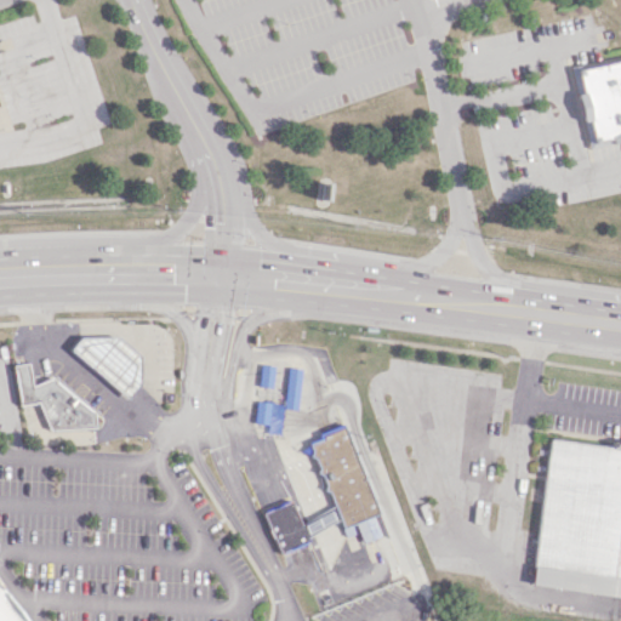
[(579,70),(620,60),(620,136),(593,142),(579,70)]
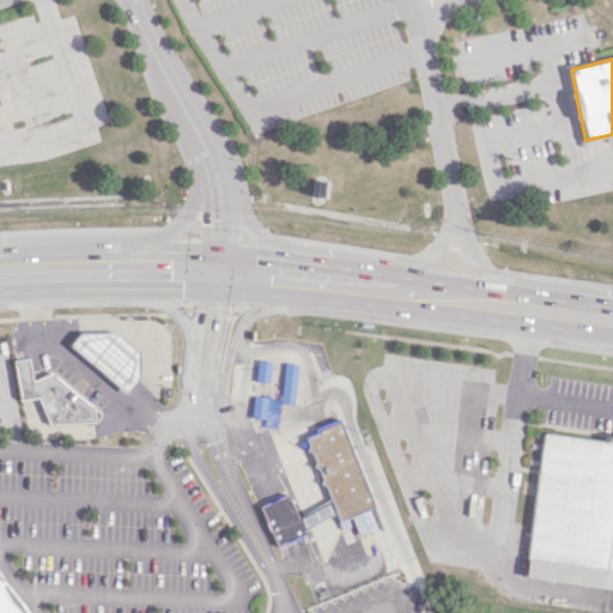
[(143,365),(133,358),(135,356),(86,321),(67,347),(126,389),(143,365)]
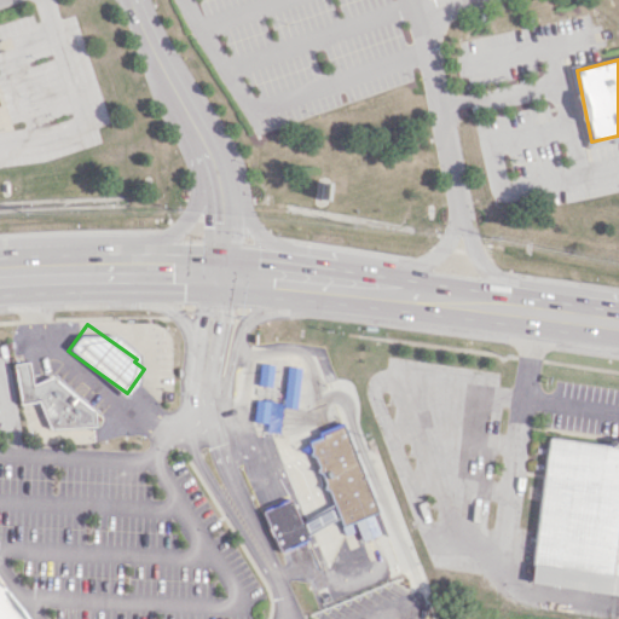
[(13,363),(15,403),(41,401),(41,429),(93,427),(92,397),(56,399),(55,380),(29,381),(28,363),(13,363)]
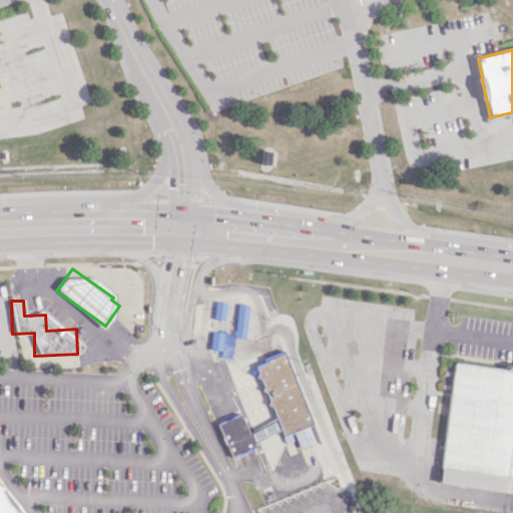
[(282,441),(295,437),(298,448),(313,443),(307,425),(309,424),(285,354),(255,364),(282,441)]
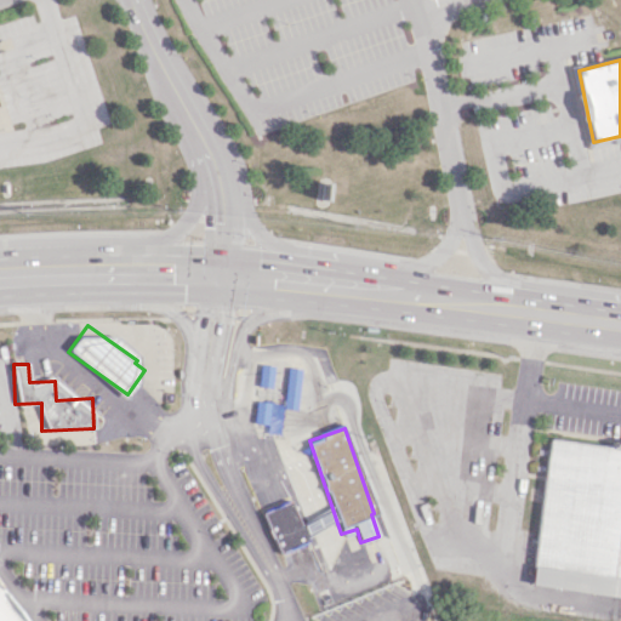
[(620,444),(550,437),(530,586),(620,597),(620,444)]
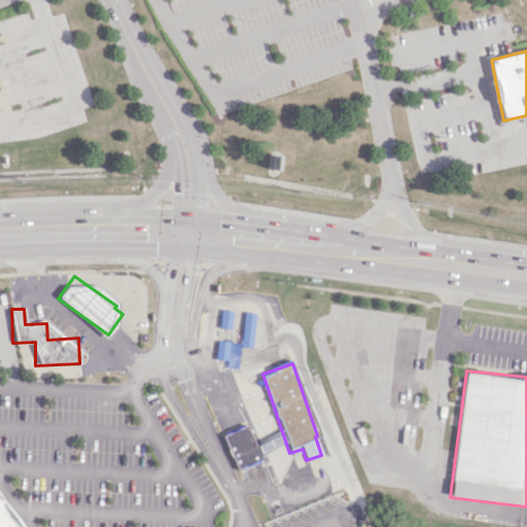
[(259,461),(248,425),(222,432),(234,468),(259,461)]
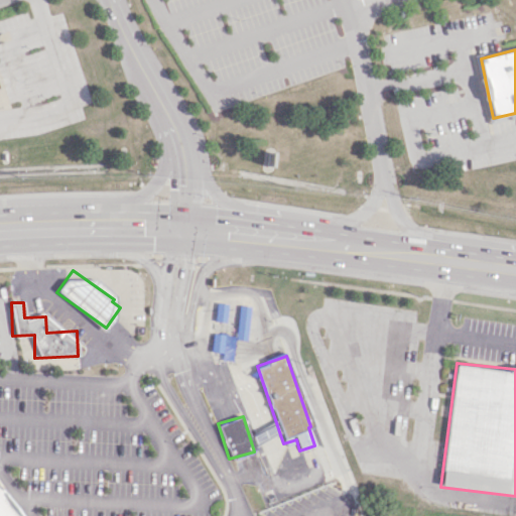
[(0,515),(18,515),(0,491),(0,515)]
